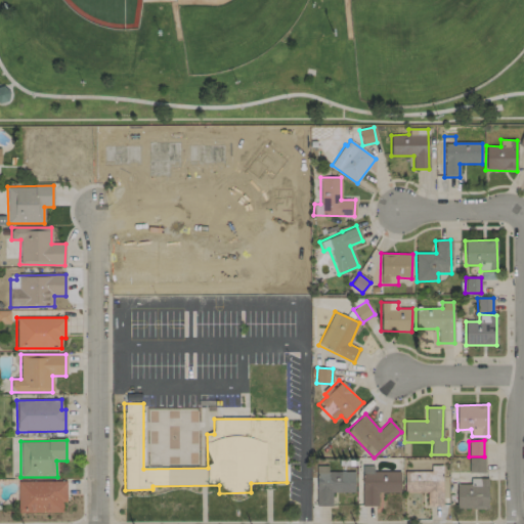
[(484,473),(484,457),(469,457),(469,472),(484,473)]
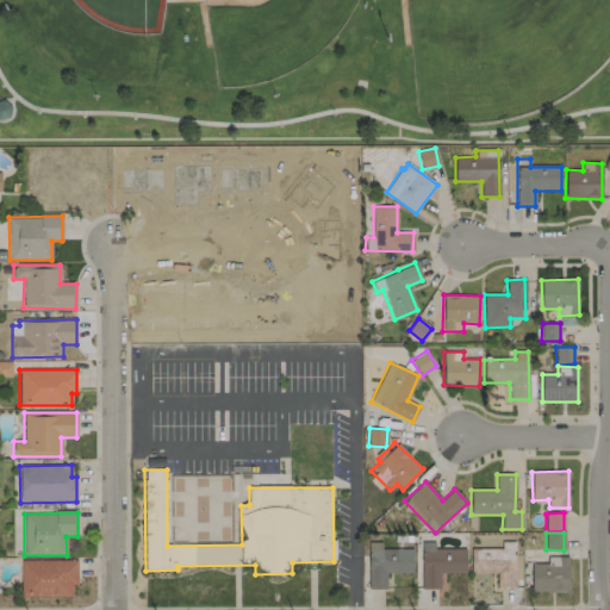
[(412,573),(412,549),(381,549),(381,542),(367,542),(368,590),(386,590),(386,573),(412,573)]
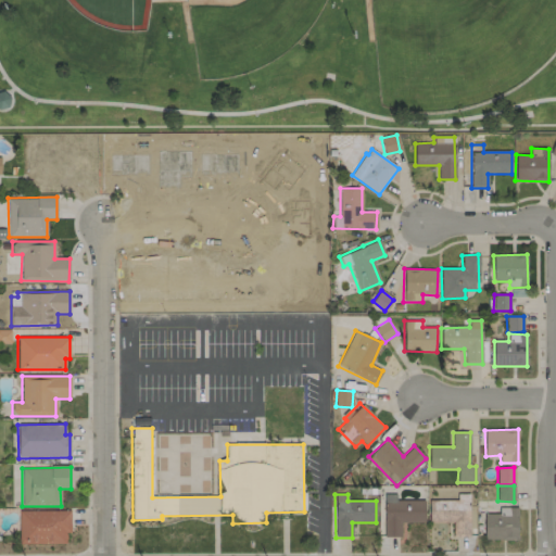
[(424,522),(424,501),(395,501),(395,494),(383,494),(384,536),(401,536),(401,522),(424,522)]
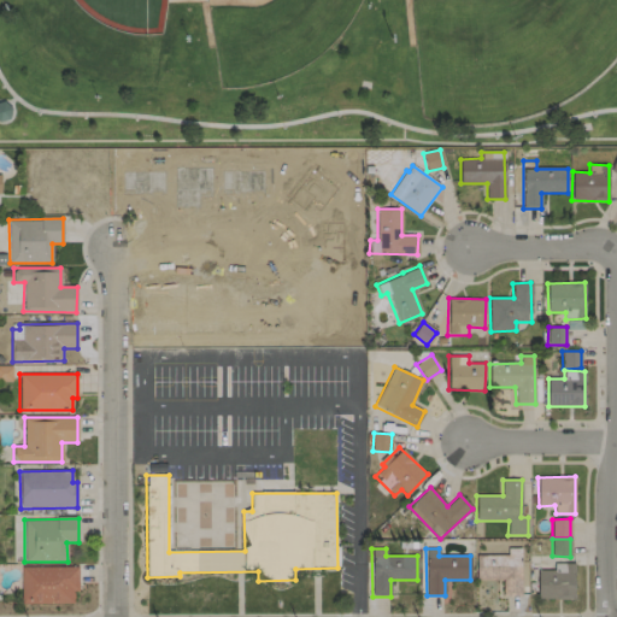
[(521,548),(506,548),(506,556),(476,556),(476,580),(503,580),(503,595),(521,597),(521,548)]
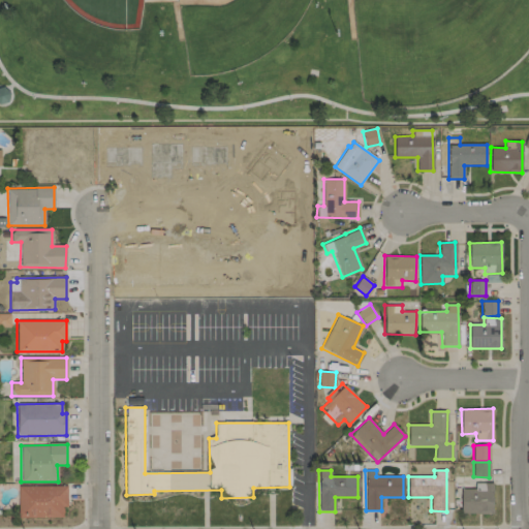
[(492,514),(492,484),(474,483),(474,489),(461,489),(461,514),(492,514)]
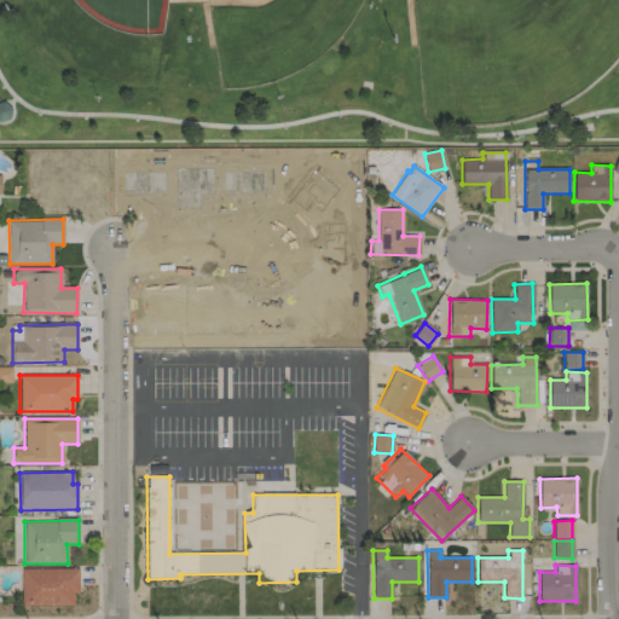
[(21,606),(74,606),(74,594),(77,594),(77,568),(21,570),(21,606)]
